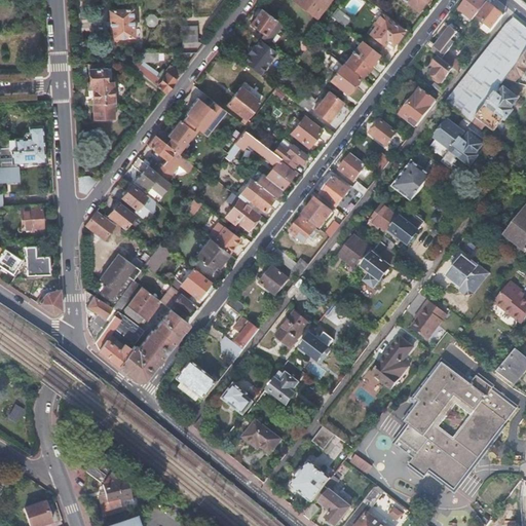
[(291,0),(315,19),(330,0),(291,0)]
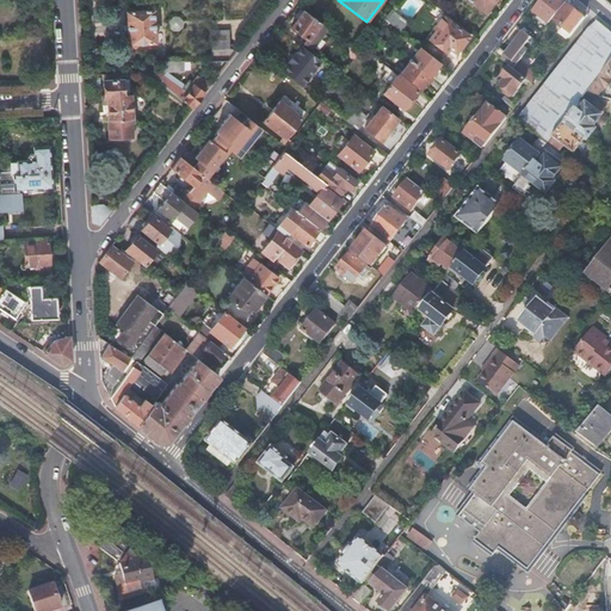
[(468,0),(483,12),(486,8),(487,10),(492,4),(491,2),(492,0),(468,0)]
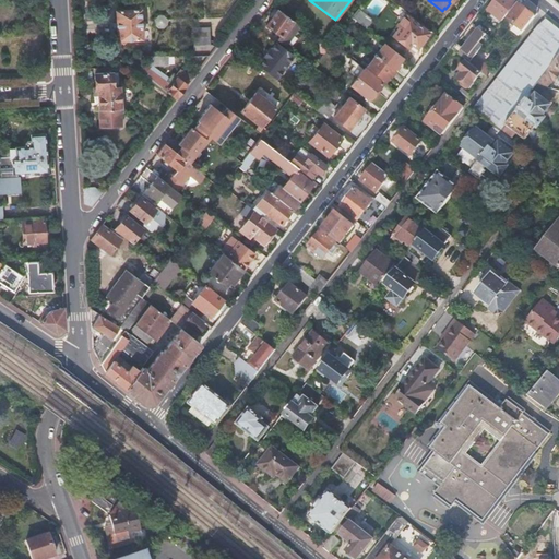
[(511,0),(497,0),(488,12),(501,23),(504,19),(516,3),(511,0)]
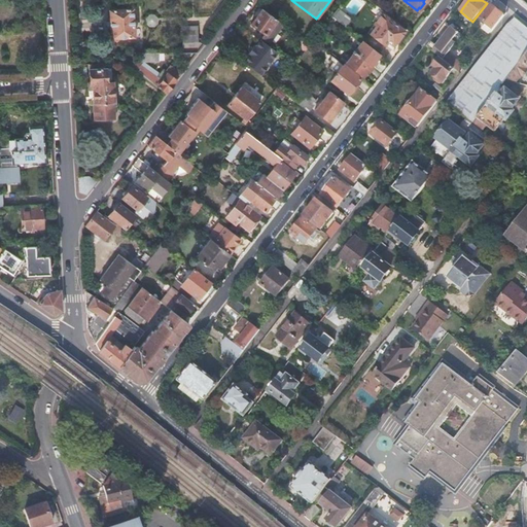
[(487,3),(476,18),(478,20),(489,5),(487,3)]
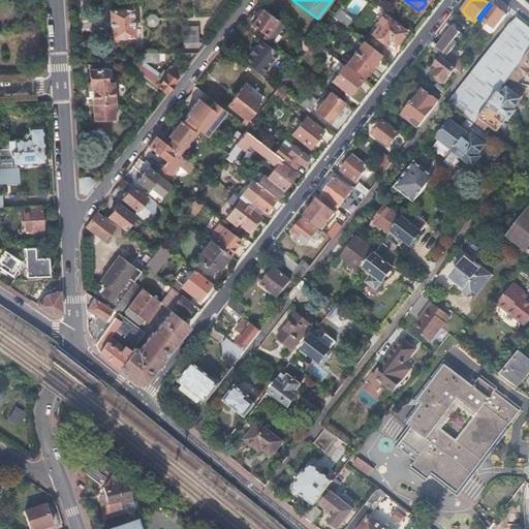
[(491,5),(479,20),(488,26),(486,29),(493,34),(506,18),(491,5)]
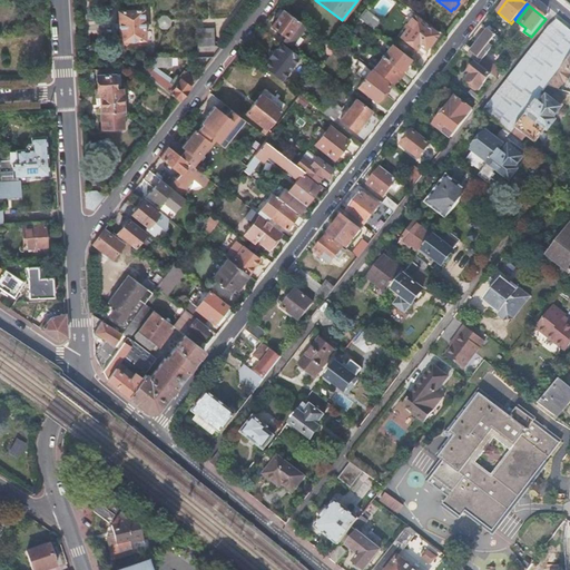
[(120,43),(146,41),(144,9),(118,10),(120,43)]
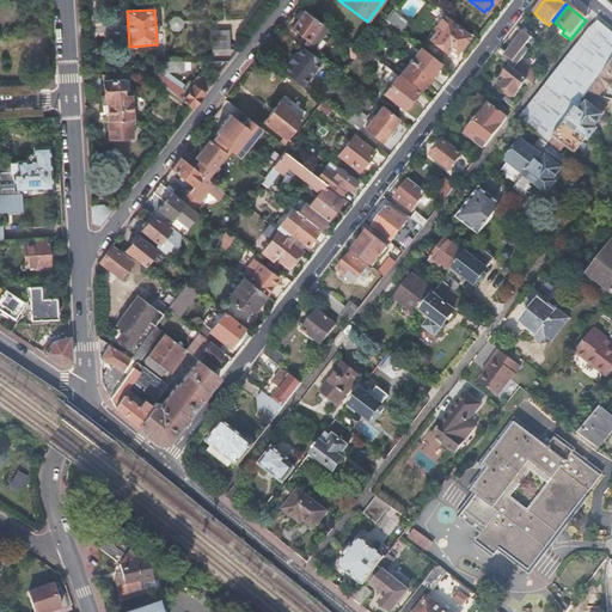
[(391,10),(384,19),(401,31),(408,23),(391,10)]
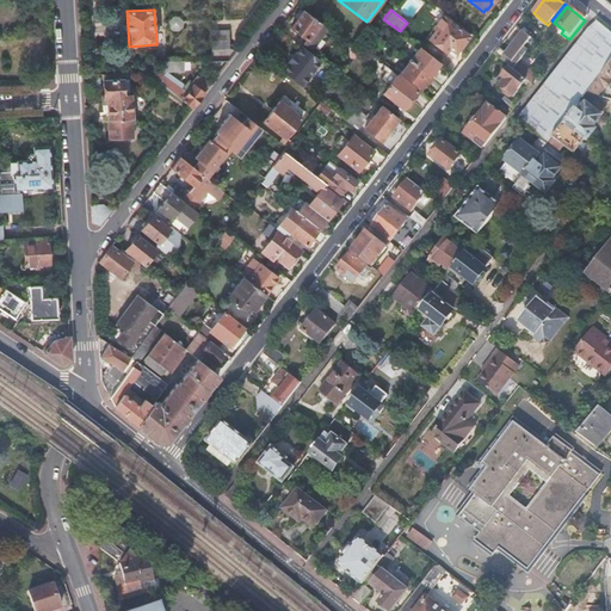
[(302,12),(289,29),(310,44),(323,28),(302,12)]
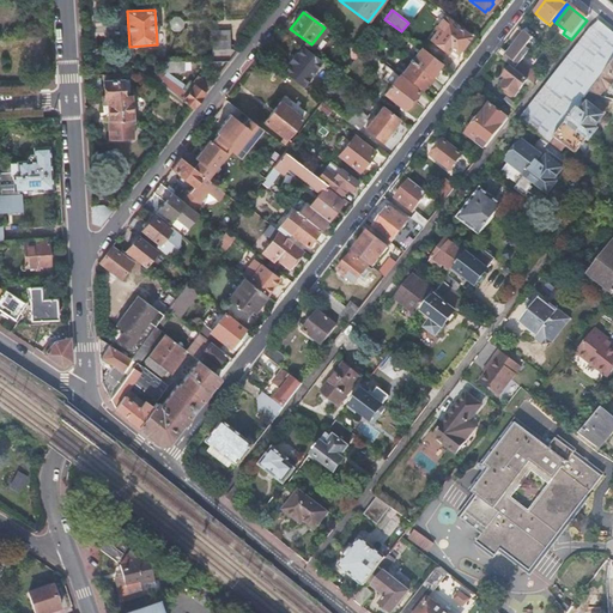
[(468,37),(443,17),(434,29),(437,31),(430,41),(447,53),(449,49),(455,54),(461,47),(463,47),(468,42),(467,40),(468,37)]
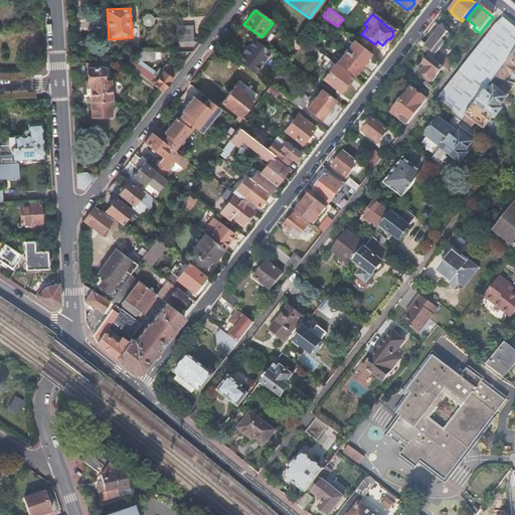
[(496,24),(436,102),(456,118),(461,122),(496,77),(508,61),(514,52),(514,29),(503,20),(496,24)]
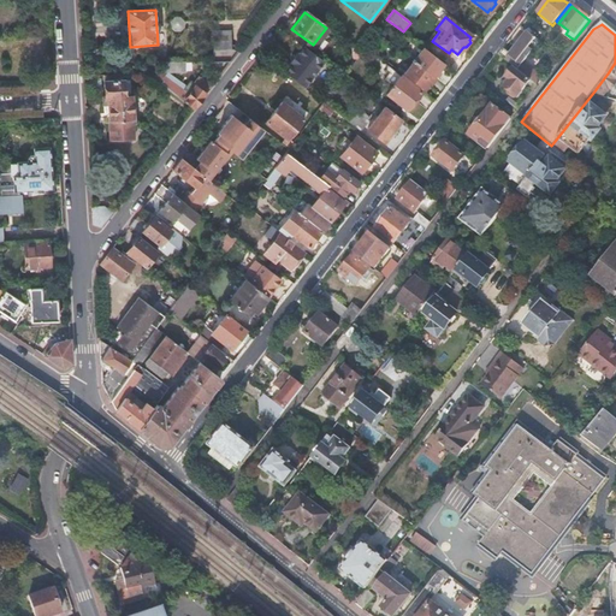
[(213,47),(231,47),(230,29),(213,29),(213,47)]
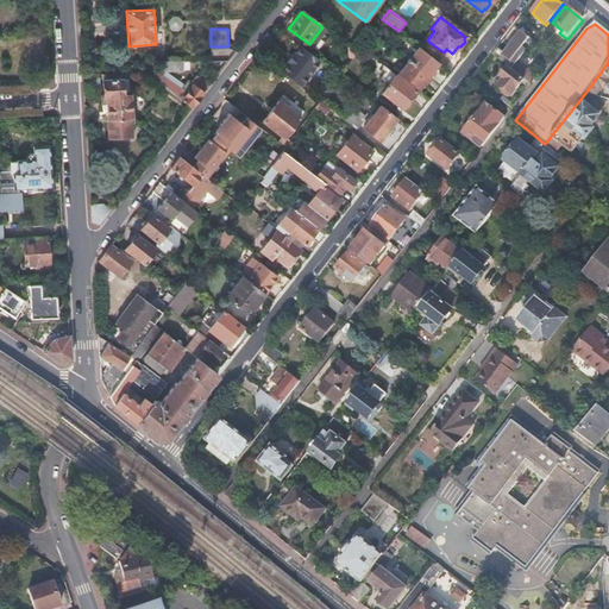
[(522,32),(504,56),(503,56),(515,66),(533,42),(522,32)]
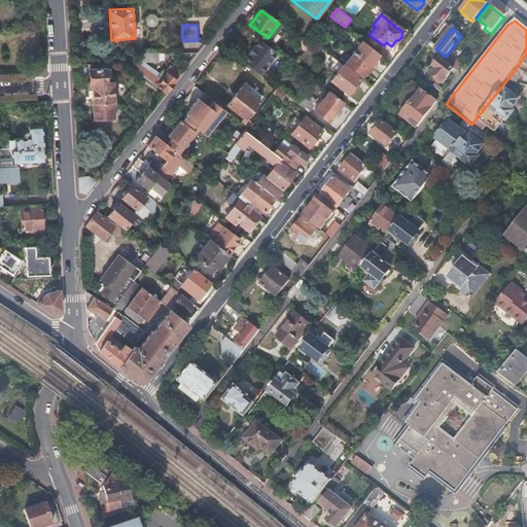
[(245,54),(240,61),(256,74),(274,51),(256,39),(252,45),(250,44),(244,53),(245,54)]
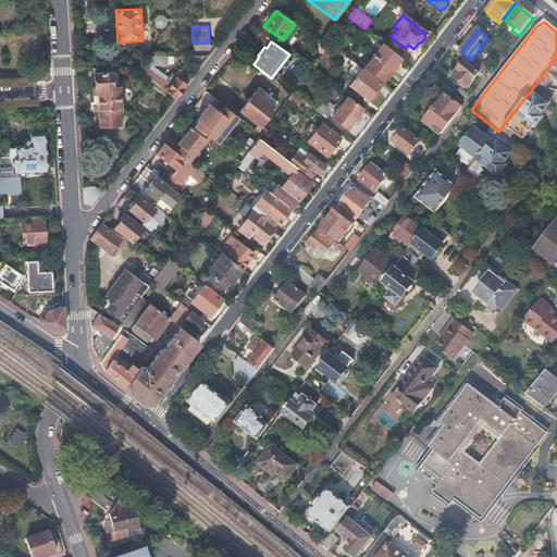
[(194,45),(194,56),(208,56),(214,46),(212,44),(194,45)]
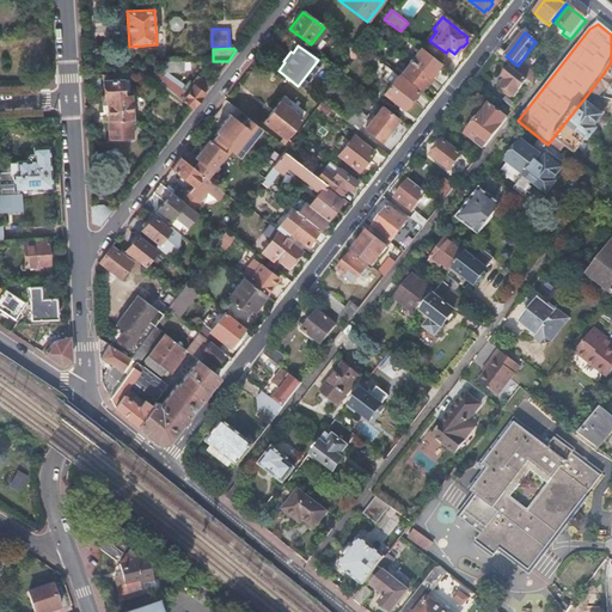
[(410,61),(430,78),(440,65),(421,48),(410,61)]
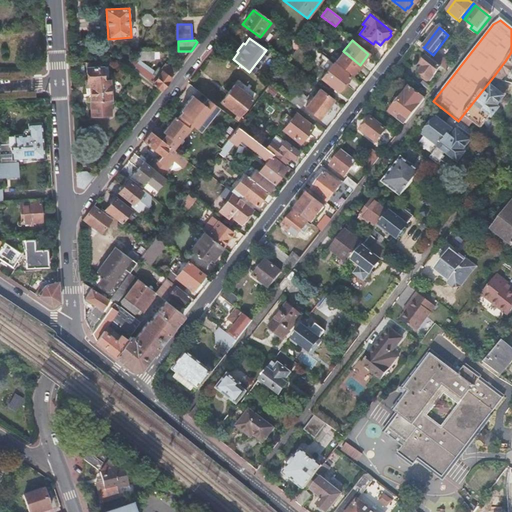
[(414,46),(427,57),(430,59),(433,55),(423,47),(424,47),(417,42),(414,46)]
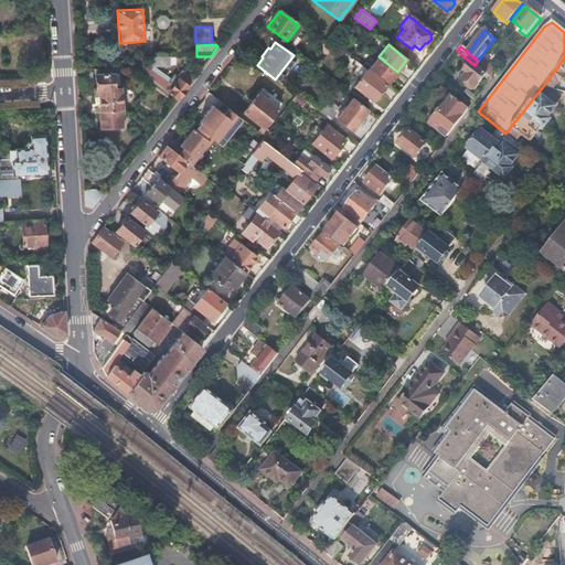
[(147,62),(142,72),(177,99),(193,78),(182,70),(176,78),(177,81),(173,85),(161,76),(161,67),(174,66),(174,57),(156,59),(155,55),(146,56),(147,62)]
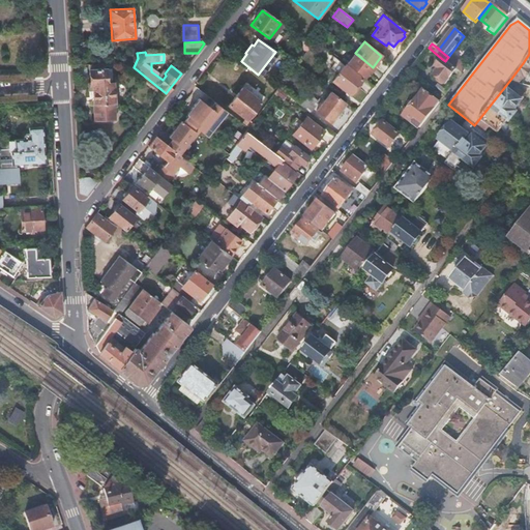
[(226,60),(236,67),(241,61),(230,53),(226,60)]
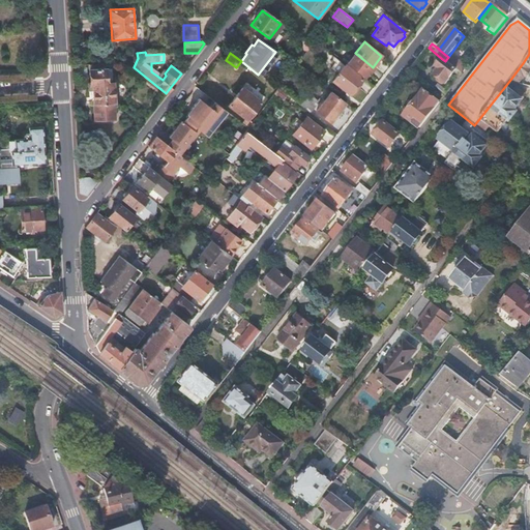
[(346,64),(363,78),(373,67),(355,53),(346,64)]
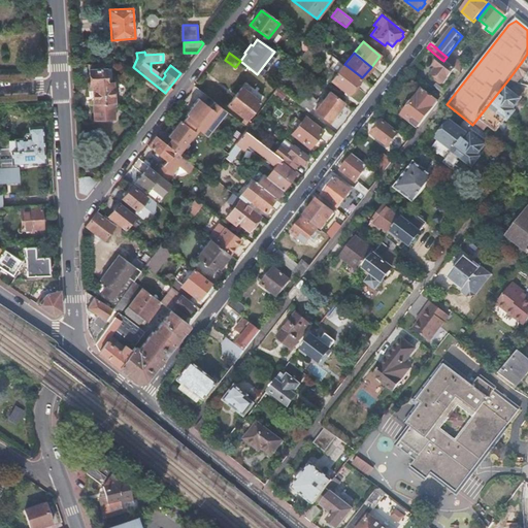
[(434,67),(437,69),(432,75),(436,78),(435,80),(440,84),(442,83),(443,84),(451,74),(457,79),(461,73),(455,69),(443,61),(440,59),(434,67)]
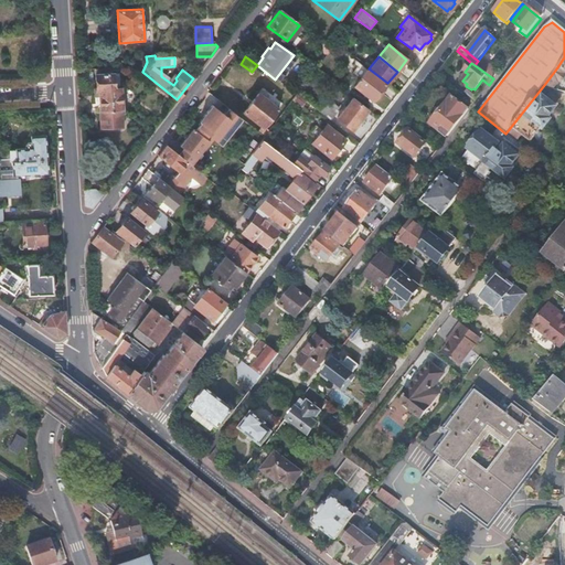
[(544,85),(551,89),(557,81),(558,83),(561,81),(562,81),(564,78),(564,76),(564,74),(564,73),(557,67),(544,85)]
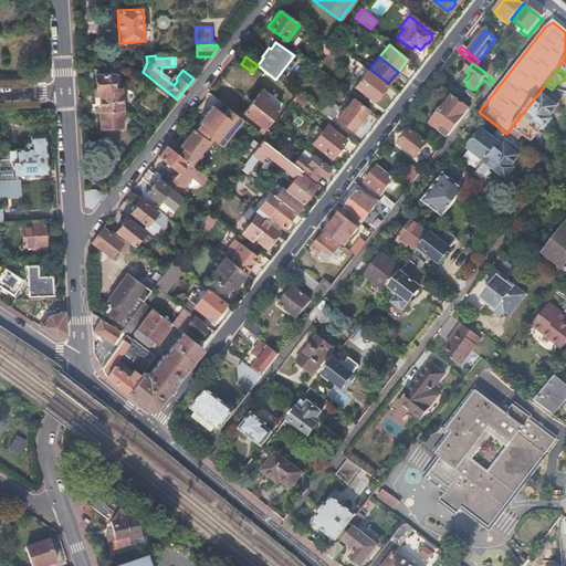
[(385,84),(367,70),(354,86),(373,101),(385,84)]
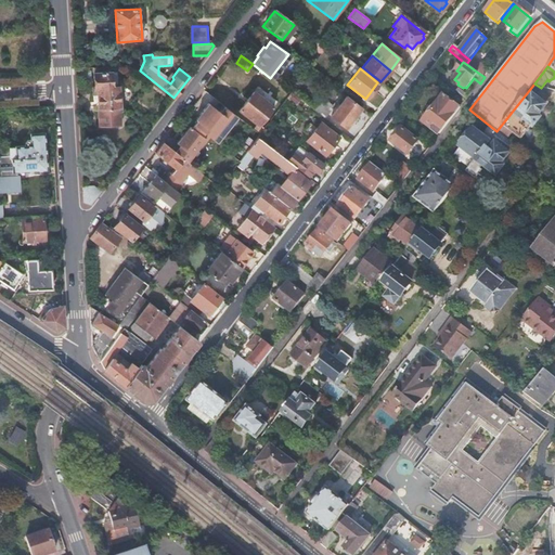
[(478,73),(485,77),(488,74),(480,68),(478,73)]
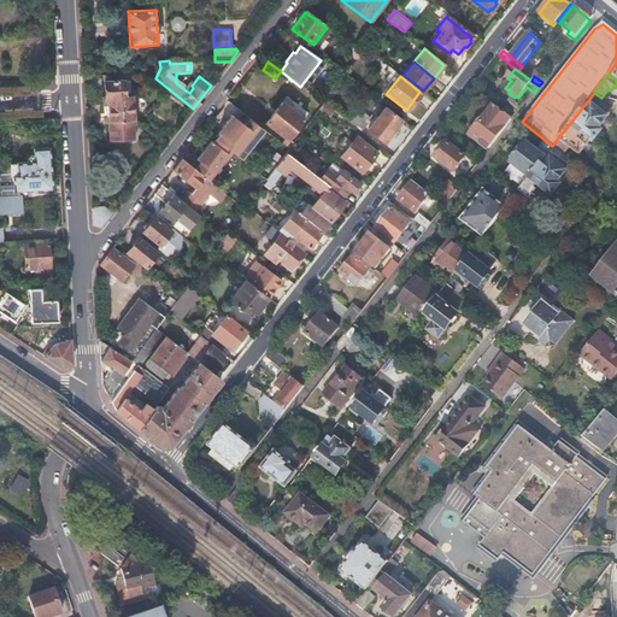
[(111,139),(133,137),(130,95),(123,95),(123,80),(104,81),(105,98),(109,98),(111,139)]
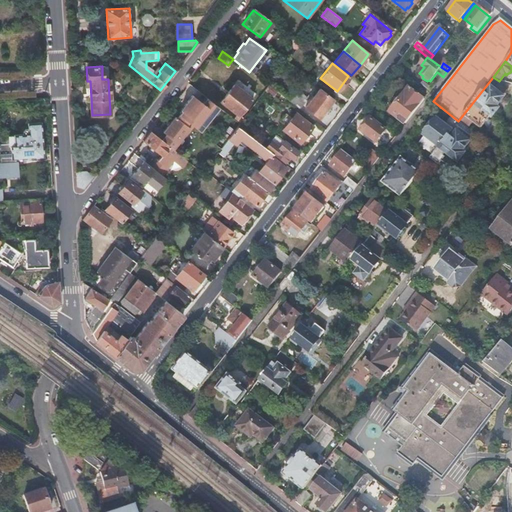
[(458,121),(468,129),(472,123),(481,129),(490,117),(491,117),(498,108),(496,107),(503,97),(502,97),(506,91),(499,85),(499,81),(493,77),(458,121)]
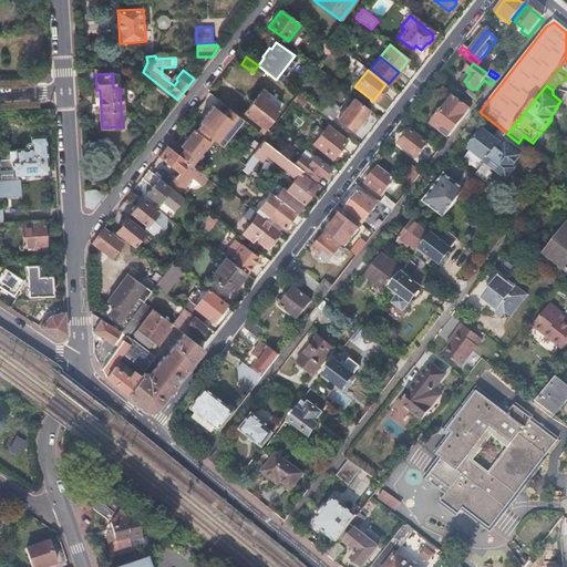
[(464,96),(475,105),(480,100),(468,90),(464,96)]
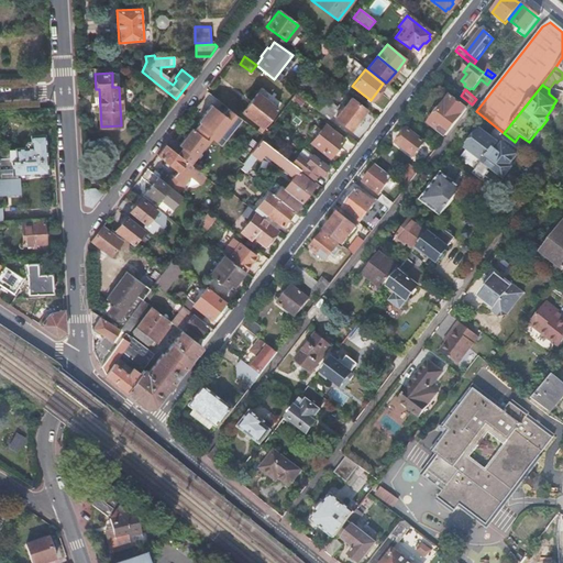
[(262,128),(276,109),(256,94),(242,112),(253,121),(262,128)]
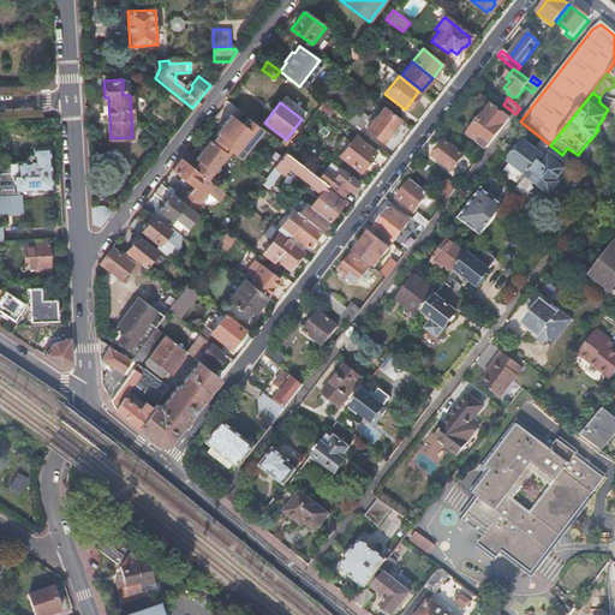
[(322,103),(315,114),(324,121),(332,112),(322,103)]
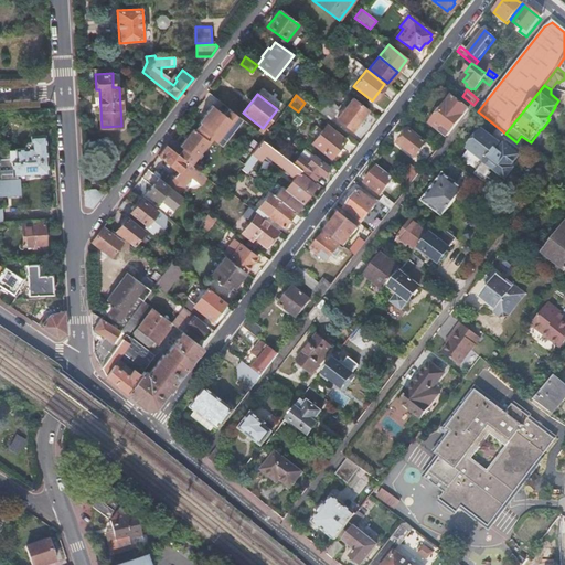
[(450,97),(429,125),(447,138),(469,110),(450,97)]
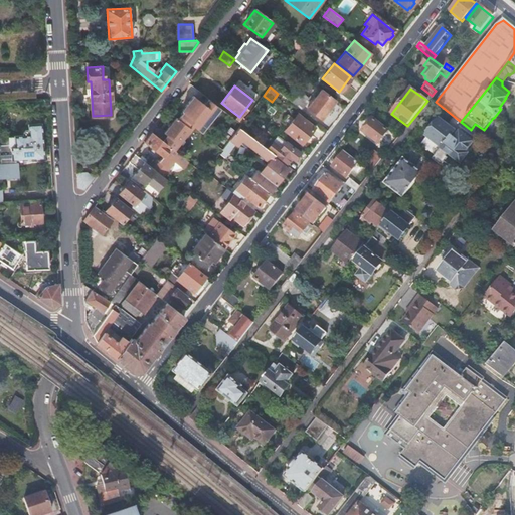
[(322,93),(308,111),(320,120),(334,102),(322,93)]
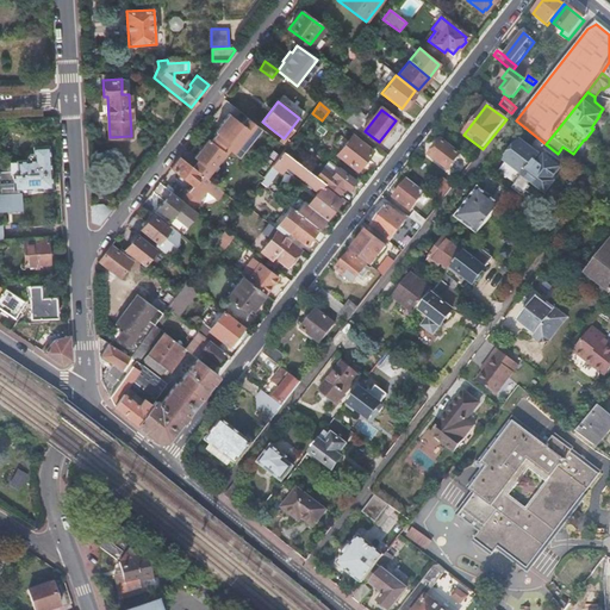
[(249,120),(246,118),(241,124),(228,114),(213,134),(216,135),(212,139),(223,148),(226,150),(240,160),(262,130),(249,120)]
